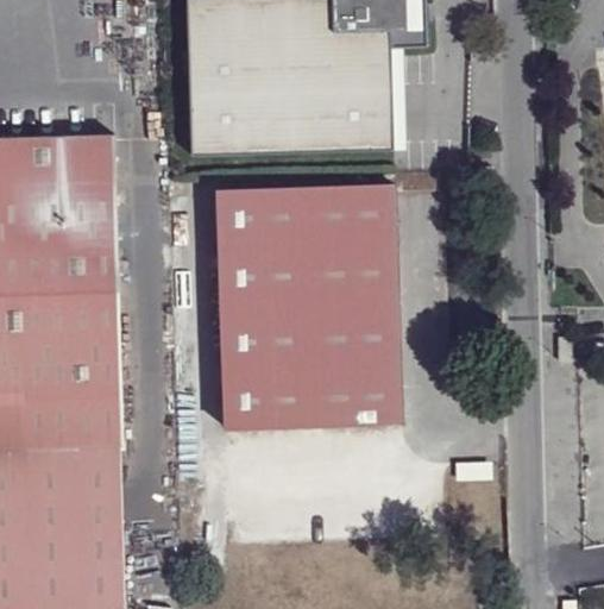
[(425,0),(187,0),(192,154),(394,149),(391,46),(403,45),(427,45),(427,23),(426,6),(425,0)]
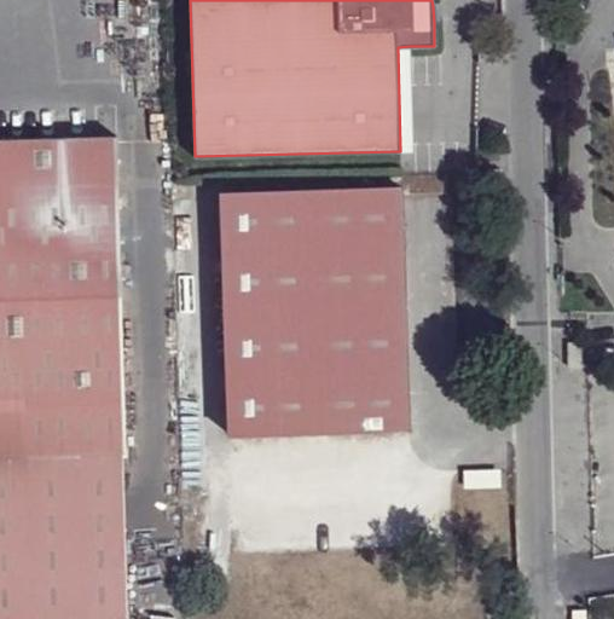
[(410,46),(398,47),(400,151),(412,151),(410,46)]
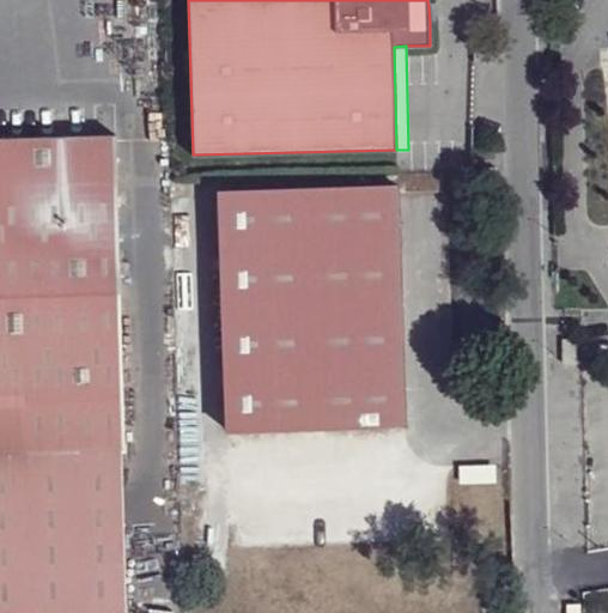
[(0,404),(22,402),(23,450),(119,448),(121,448),(111,135),(0,138),(0,404)]
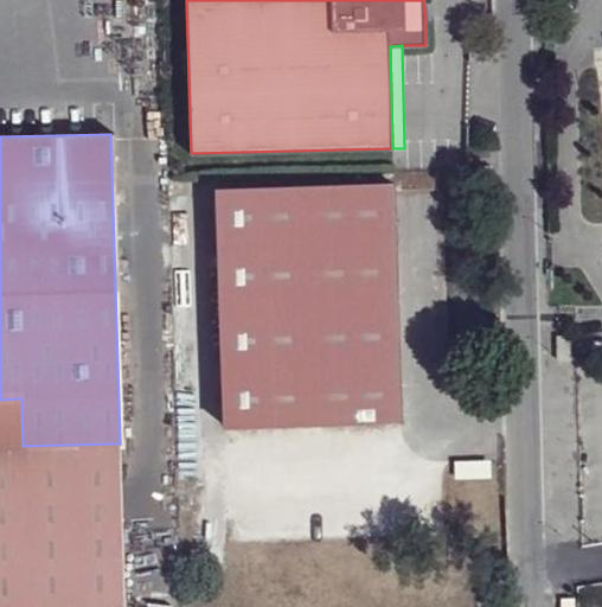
[(391,184),(215,189),(222,426),(396,421),(391,184)]
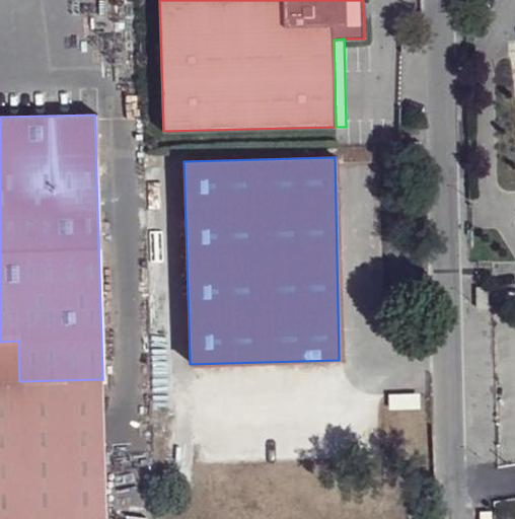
[(18,341),(0,342),(0,518),(102,518),(100,379),(19,381),(18,341)]
